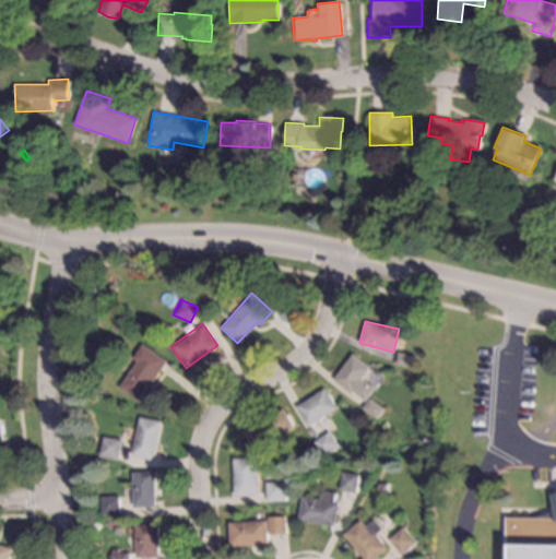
[(165,360),(148,387),(146,385),(137,400),(117,387),(126,376),(116,369),(123,359),(132,365),(135,361),(130,357),(140,344),(165,360)]
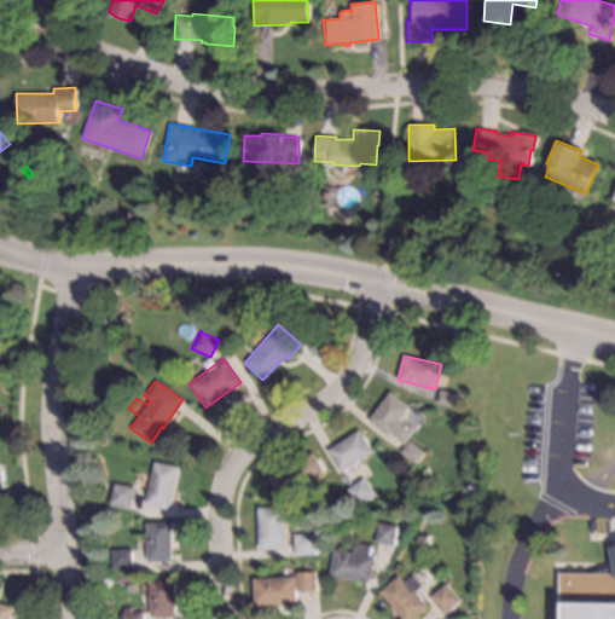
[(460,394),(457,408),(437,403),(441,389),(460,394)]
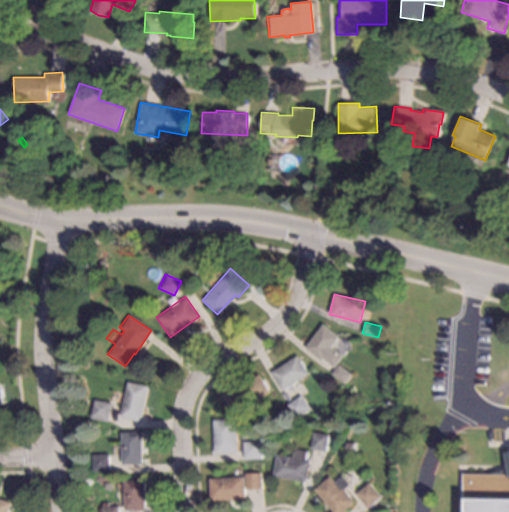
[(340,337),(332,347),(344,356),(335,367),(323,357),(321,360),(305,348),(323,324),(340,337)]
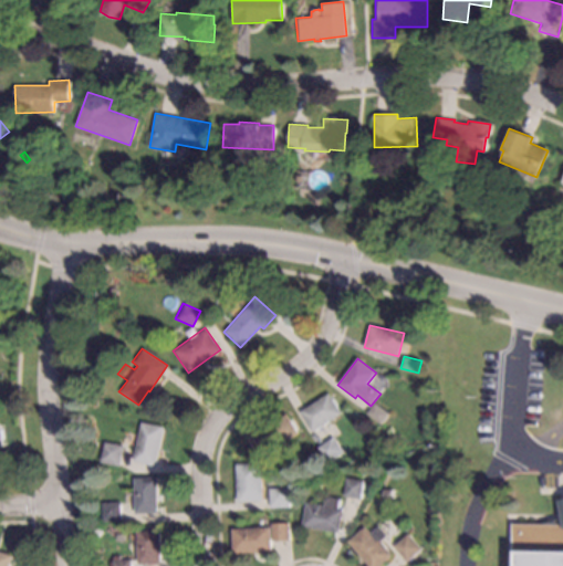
[(342,413),(313,432),(300,411),(330,392),(342,413)]
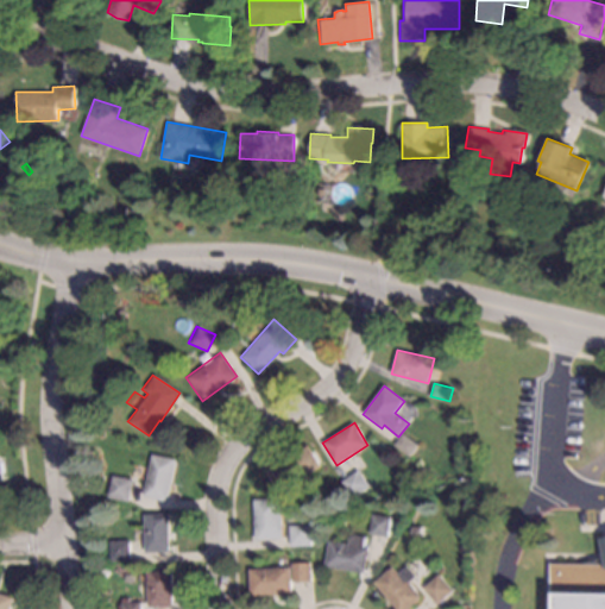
[(420,444),(411,456),(395,445),(403,433),(420,444)]
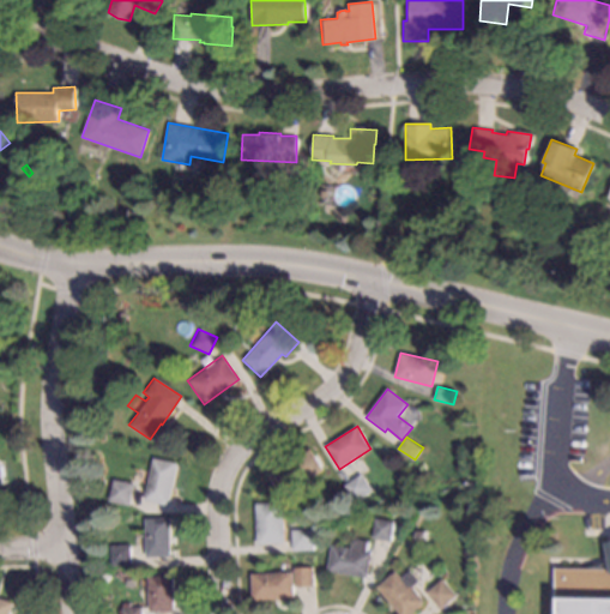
[(324,470),(291,491),(289,486),(278,492),(266,473),(281,463),(282,467),(310,449),(324,470)]
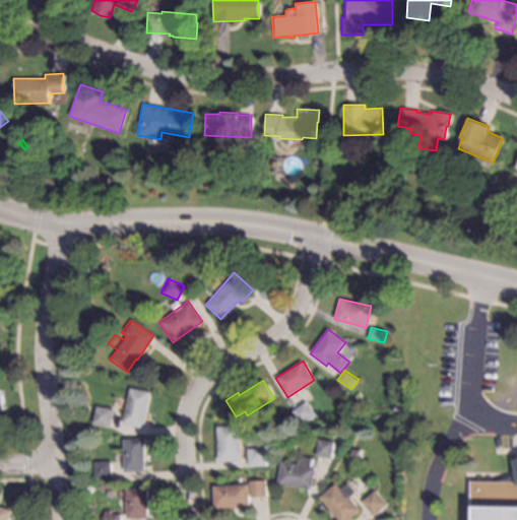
[(148,392),(141,428),(120,424),(127,387),(148,392)]
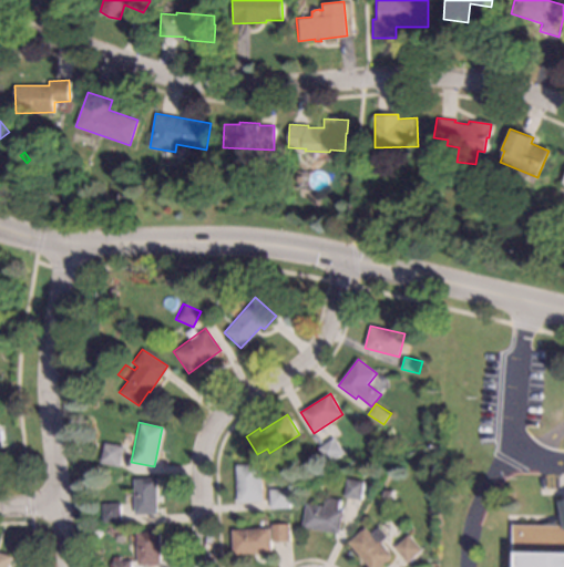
[(345,453),(330,464),(319,449),(335,437),(345,453)]
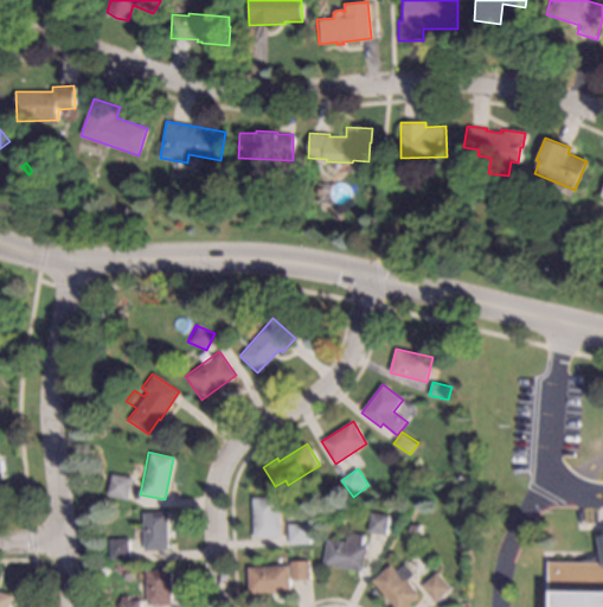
[(130,478),(126,499),(106,496),(109,473),(130,478)]
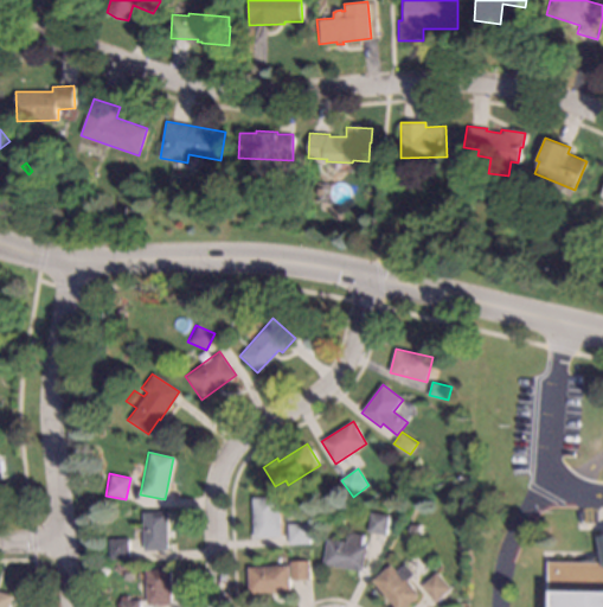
[(281,537),(254,538),(252,497),(280,496),(281,537)]
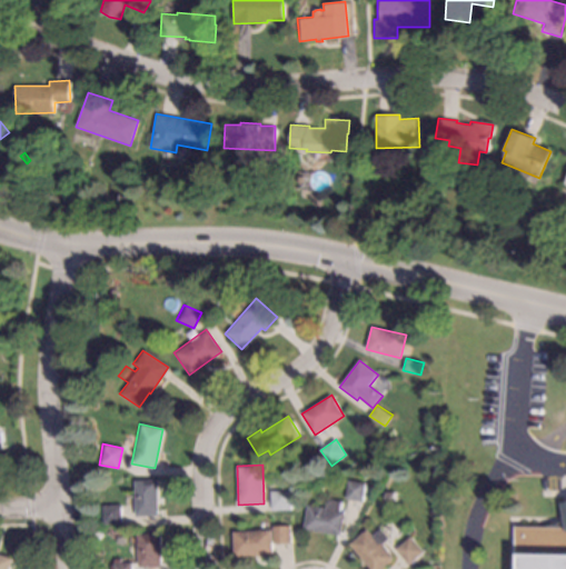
[(158,515),(135,516),(132,480),(156,479),(158,515)]
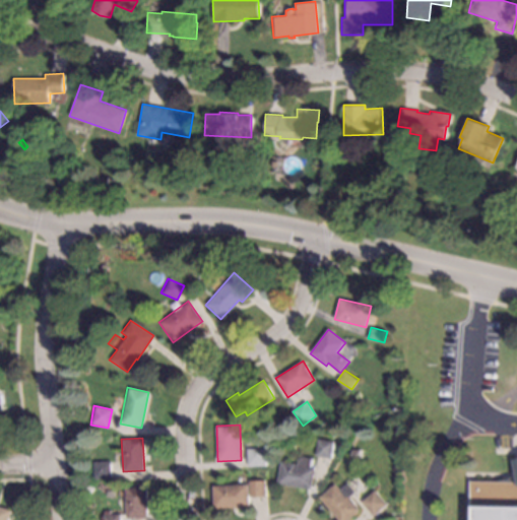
[(333,441),(330,458),(314,455),(317,439),(333,441)]
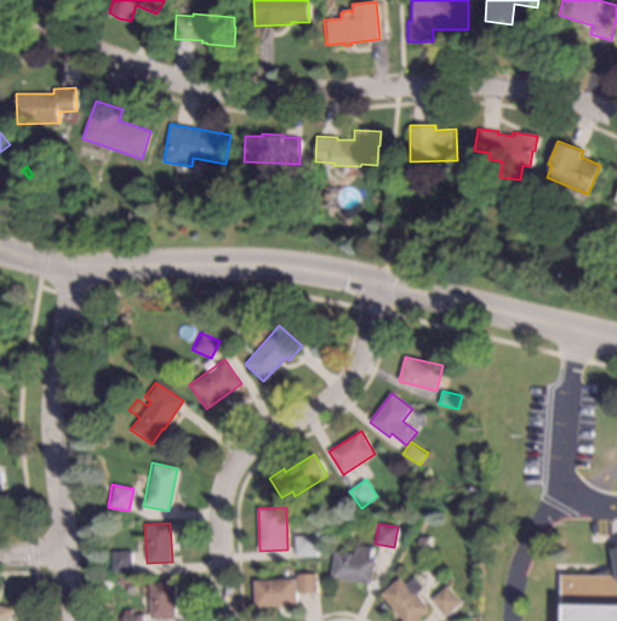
[(316,556),(295,556),(295,535),(315,534),(316,556)]
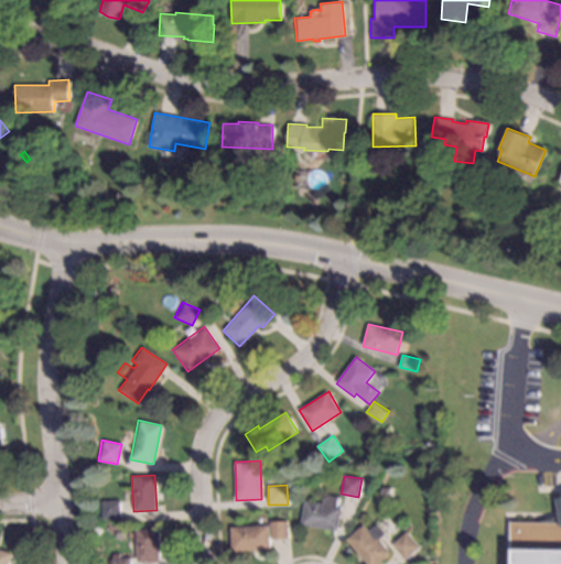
[(338,497),(336,506),(341,507),(336,530),(300,524),(303,501),(322,505),(324,495),(338,497)]
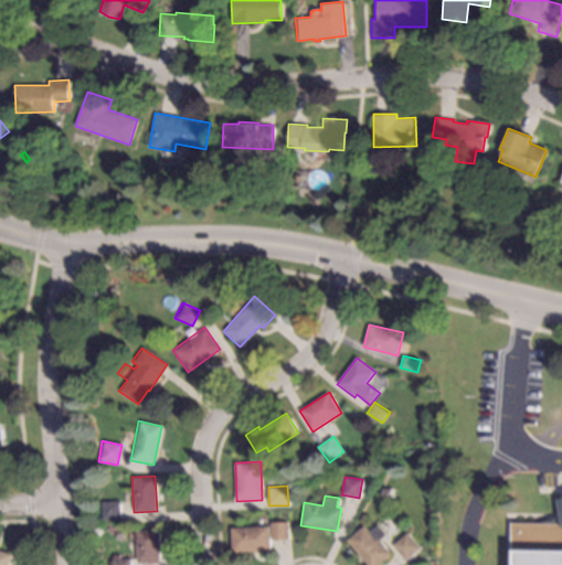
[(561,564),(515,564),(515,557),(508,557),(509,522),(559,523),(553,499),(561,497),(561,564)]
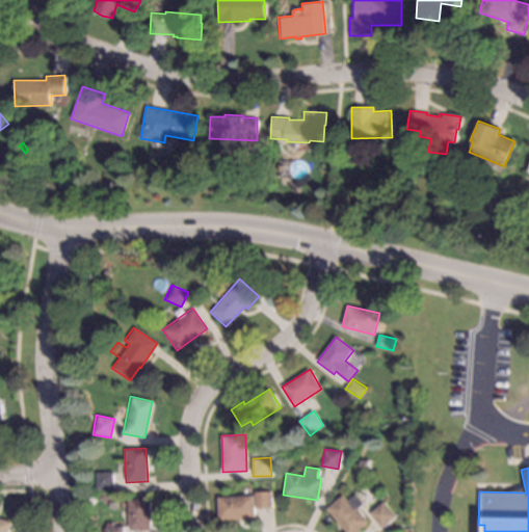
[(112,488),(96,489),(95,473),(112,472),(112,488)]
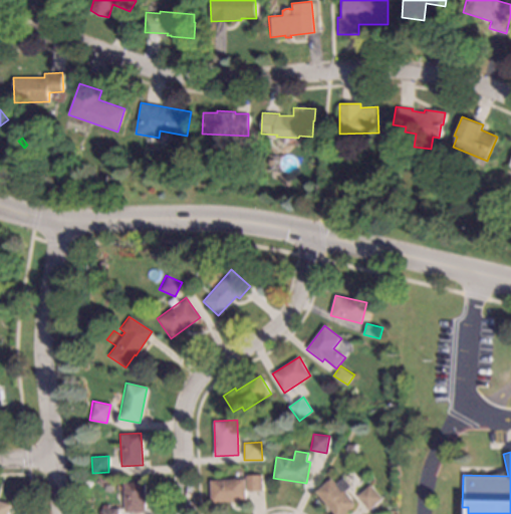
[(262,490),(245,491),(245,501),(211,502),(210,480),(245,478),(245,475),(261,474),(262,490)]
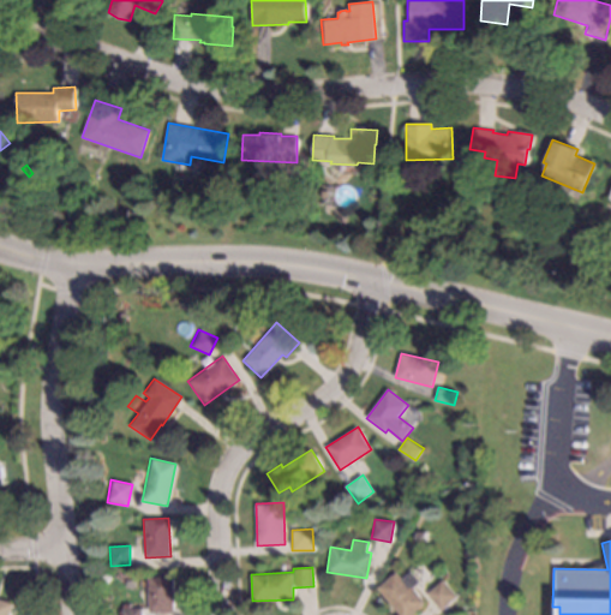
[(419,583),(412,589),(424,602),(408,614),(399,614),(376,587),(395,571),(401,578),(409,571),(419,583)]
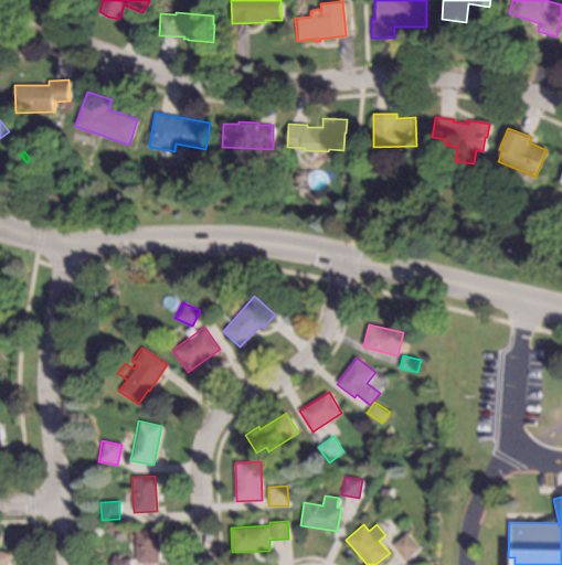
[(160,562),(136,563),(135,530),(158,529),(160,562)]
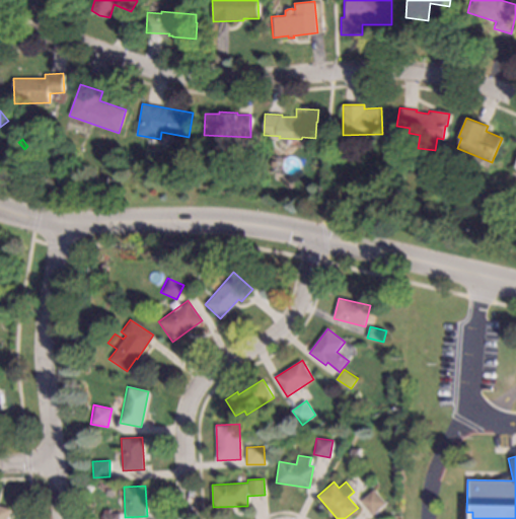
[(359,502),(371,516),(385,504),(372,490),(359,502)]
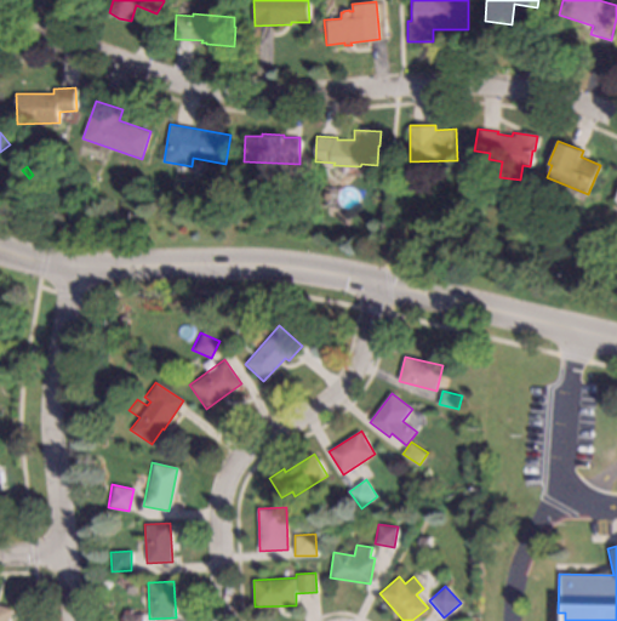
[(0,605),(13,609),(10,620),(0,620),(0,605)]
